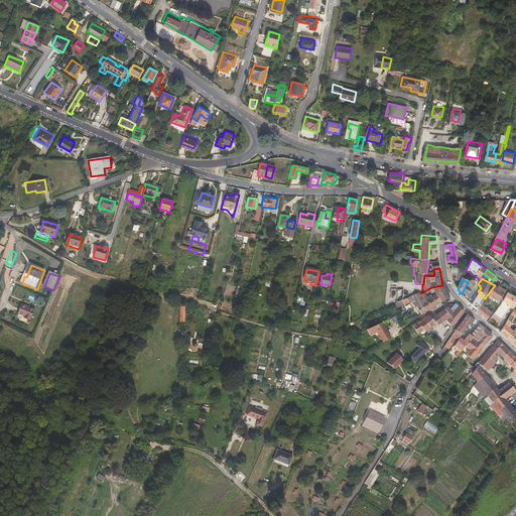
[(445,291),(442,285),(432,287),(436,294),(442,304),(443,303),(443,301),(449,297),(445,291)]
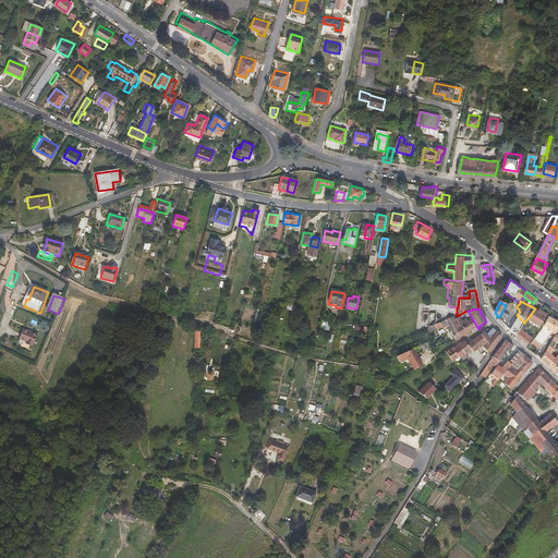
[(528,318),(540,327),(546,316),(540,312),(535,308),(528,318)]
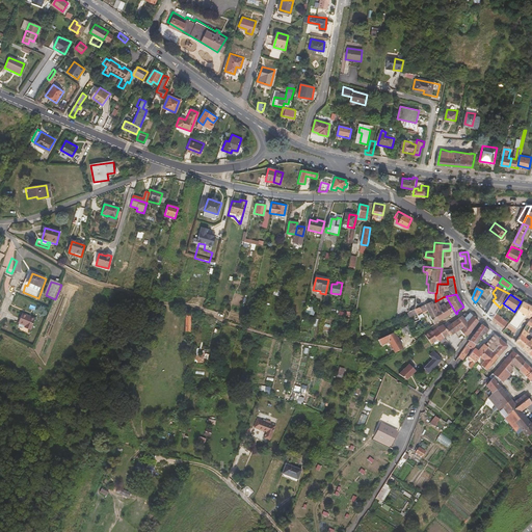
[(443,297),(435,301),(436,303),(439,307),(446,302),(443,297)]
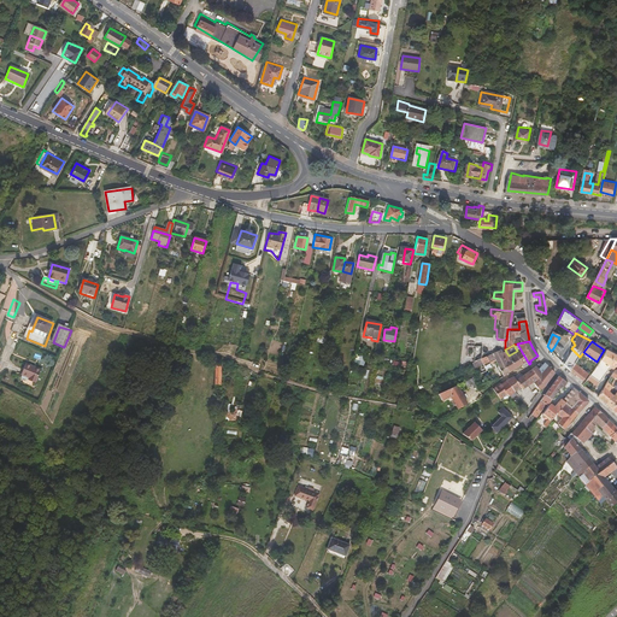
[(611,365),(615,368),(616,364),(616,356),(605,350),(595,370),(591,376),(583,387),(592,394),(611,365)]
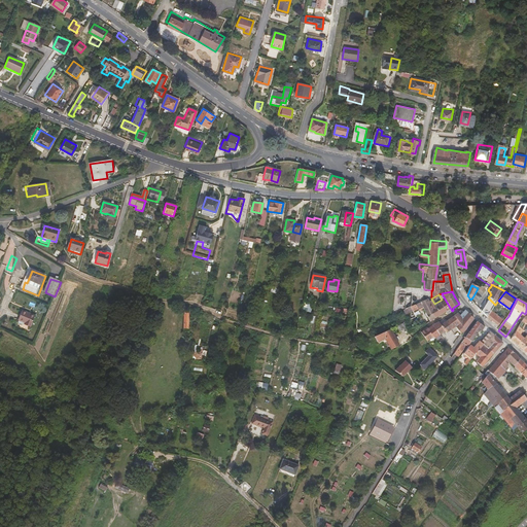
[(427,300),(410,307),(413,312),(423,307),(430,320),(436,317),(428,303),(427,300)]
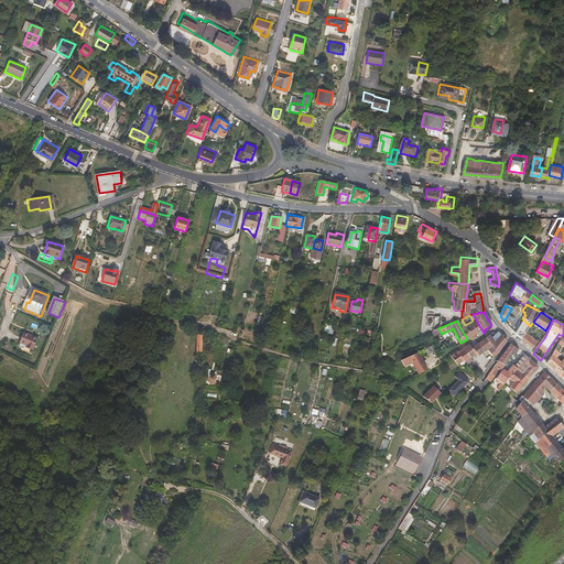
[(524,334),(525,333),(530,326),(524,321),(519,329),(524,334)]
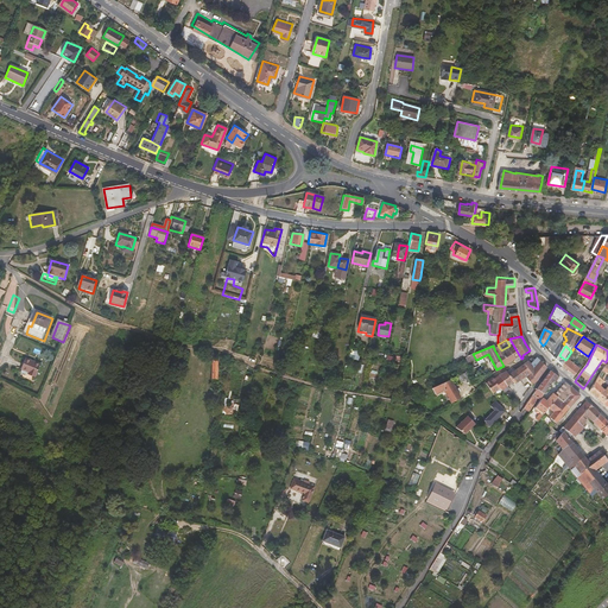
[(499,347),(494,349),(504,366),(514,360),(508,350),(502,353),(501,350),(499,347)]
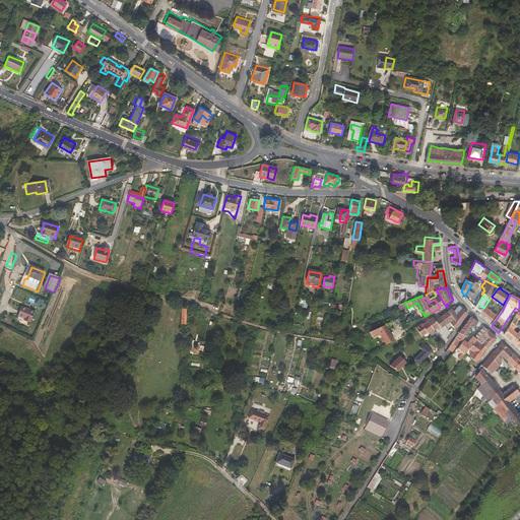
[(435,300),(440,308),(443,306),(444,308),(446,307),(440,297),(435,300)]
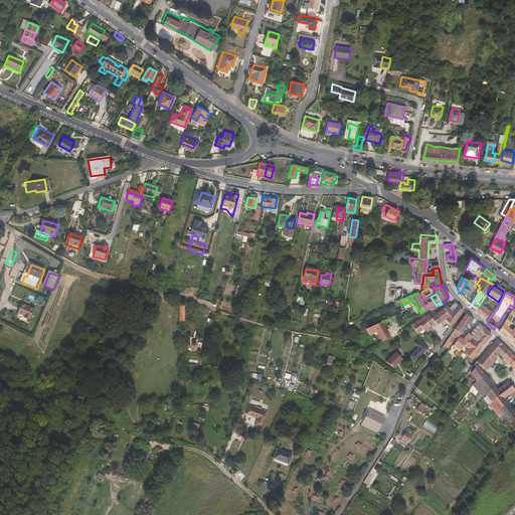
[(35,309),(22,303),(18,313),(25,316),(24,317),(30,320),(35,309)]
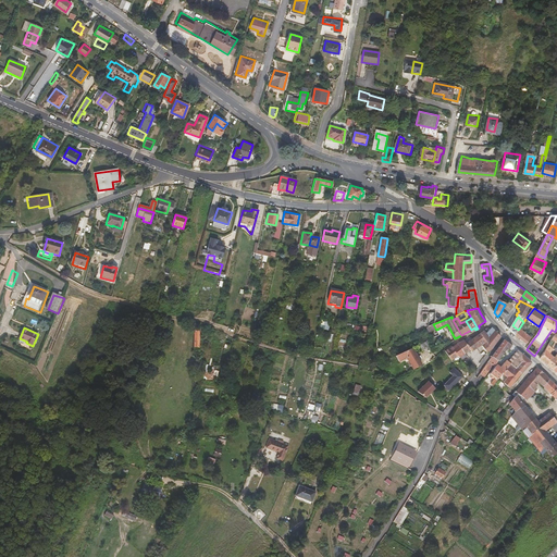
[(486,336),(484,334),(482,337),(492,350),(500,337),(492,329),(486,336)]
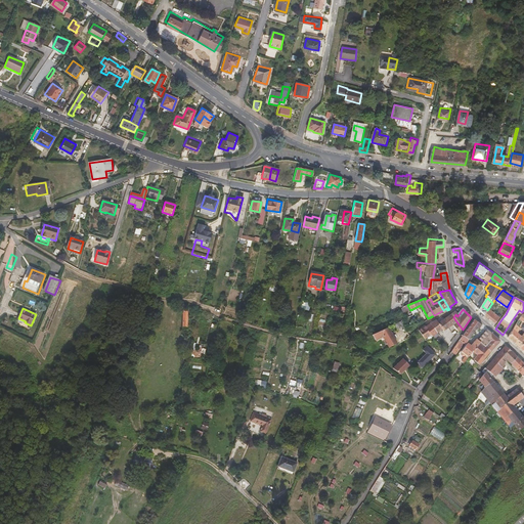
[(495,325),(500,318),(488,309),(487,310),(484,313),(483,315),(495,325)]
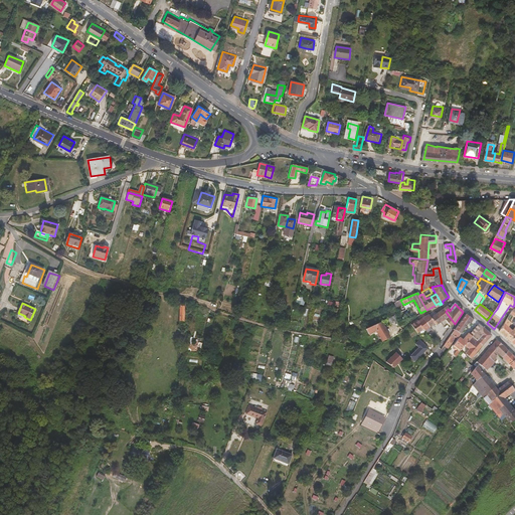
[(500,334),(512,344),(514,338),(514,328),(513,332),(508,328),(511,323),(509,321),(513,312),(514,312),(514,308),(513,307),(507,319),(500,334)]
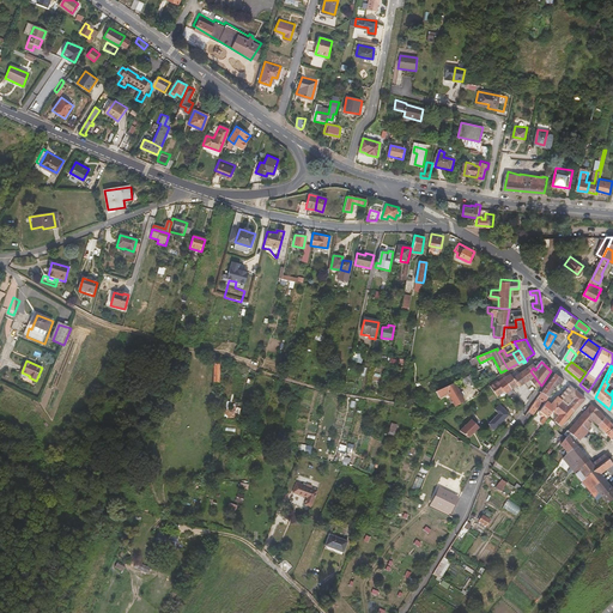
[(541,386),(530,371),(523,376),(527,382),(528,381),(535,390),(540,387),(541,386)]
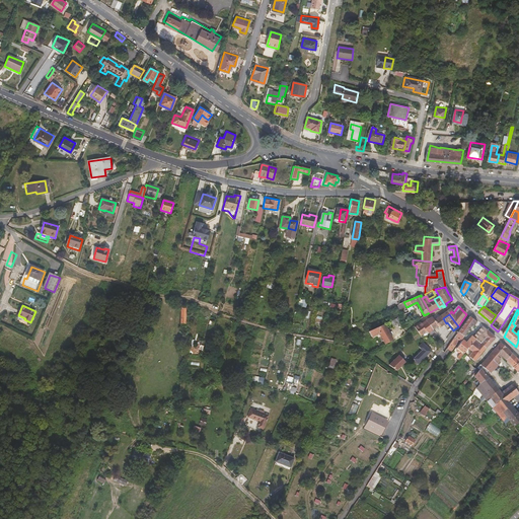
[(470,316),(446,349),(450,352),(458,341),(460,343),(472,327),(472,328),(476,322),(470,316)]
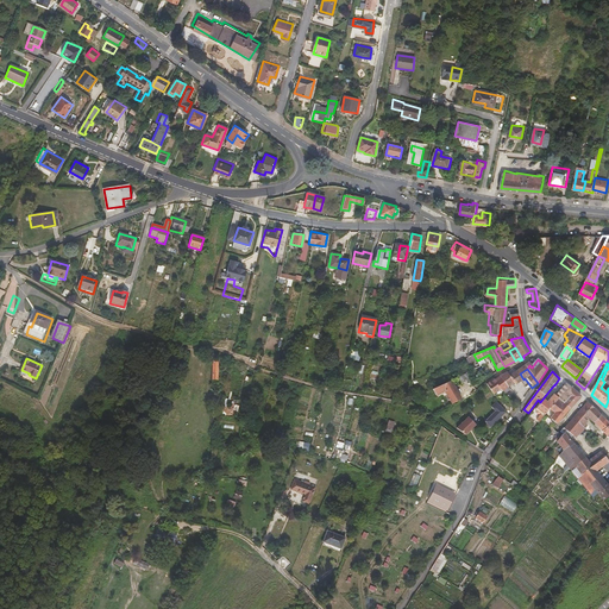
[(508,372),(503,376),(508,384),(513,381),(512,378),(509,374),(508,372)]
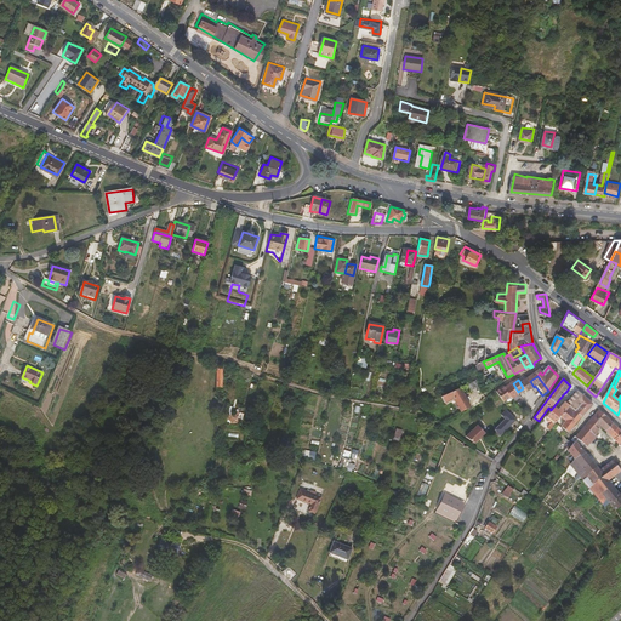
[(476,381),(467,385),(471,392),(479,387),(476,381)]
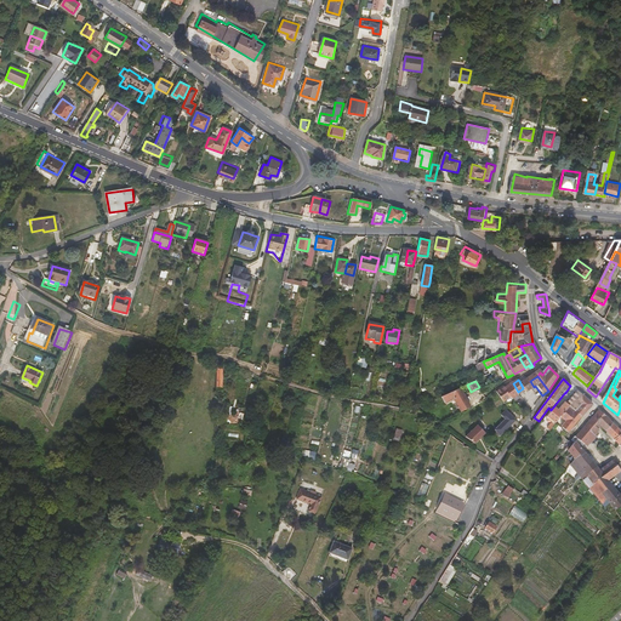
[(534,387),(530,381),(528,381),(522,386),(523,388),(525,392),(527,391),(534,387)]
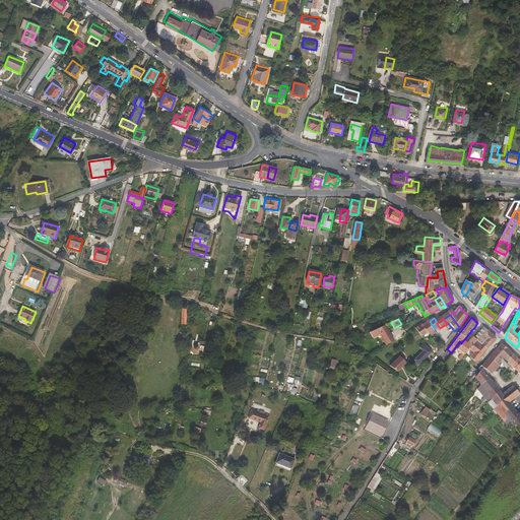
[(424,324),(428,330),(429,331),(434,328),(430,321),(424,324)]
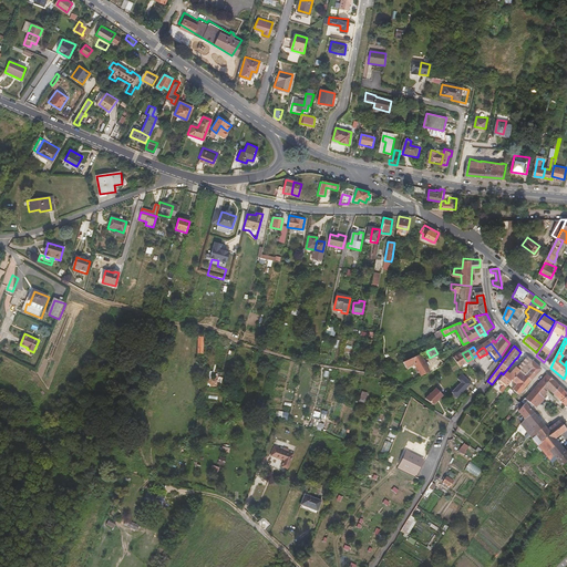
[(462,353),(453,358),(459,364),(466,360),(462,353)]
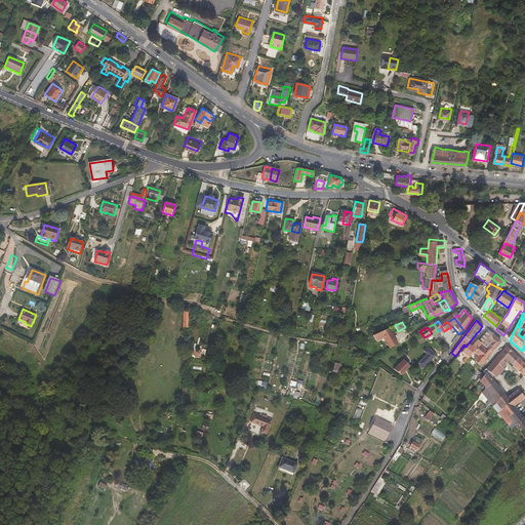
[(387,329),(372,336),(375,341),(382,337),(384,339),(389,348),(396,344),(387,329)]
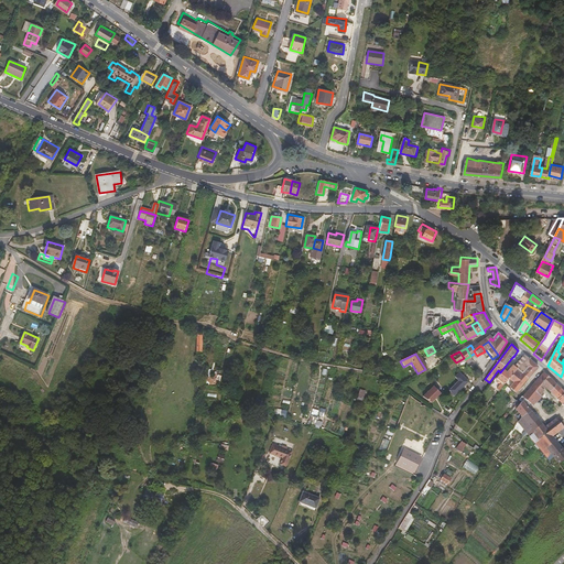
[(529,360),(524,356),(517,366),(523,372),(527,368),(524,366),(529,360)]
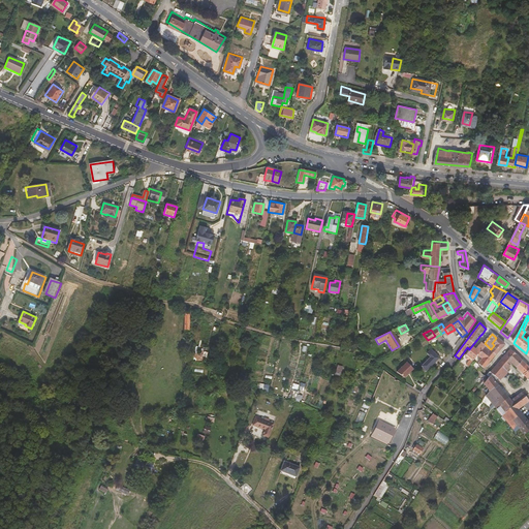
[(490,350),(496,356),(505,345),(496,338),(492,343),(494,345),(491,349),(490,350)]
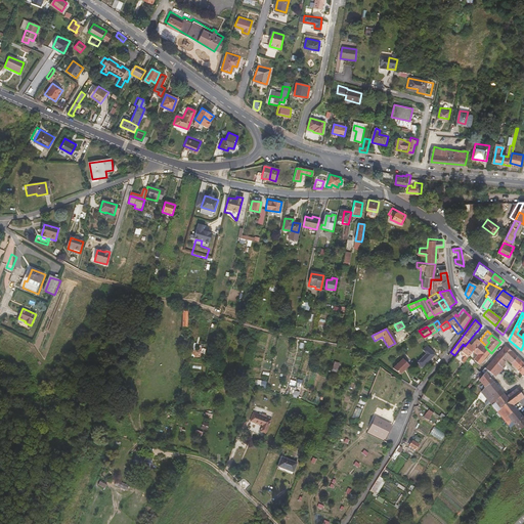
[(472,355),(473,353),(479,346),(483,349),(485,347),(486,346),(480,340),(478,340),(472,347),(469,351),(472,355)]
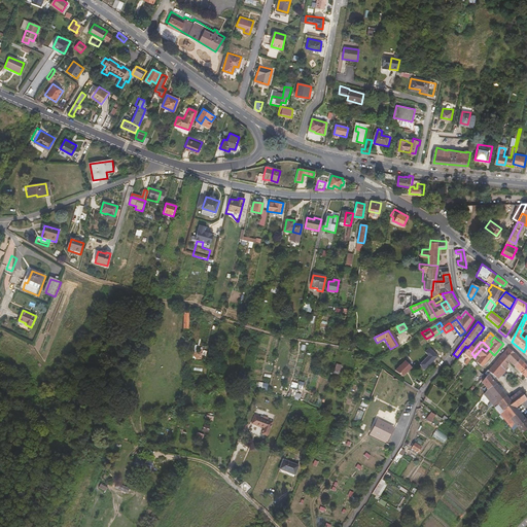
[(206,359),(207,345),(191,344),(190,358),(206,359)]
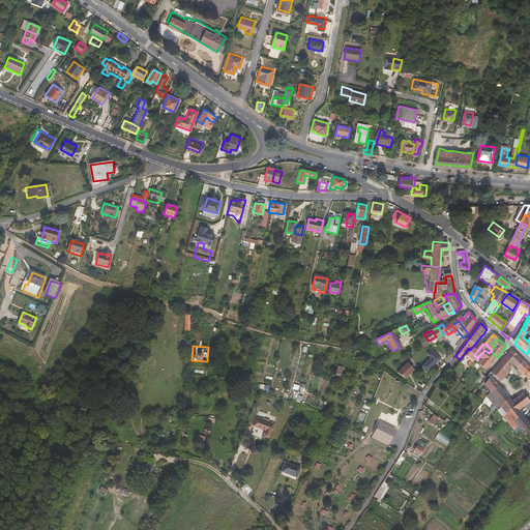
[(468,356),(475,362),(477,359),(474,355),(477,351),(473,348),(468,356)]
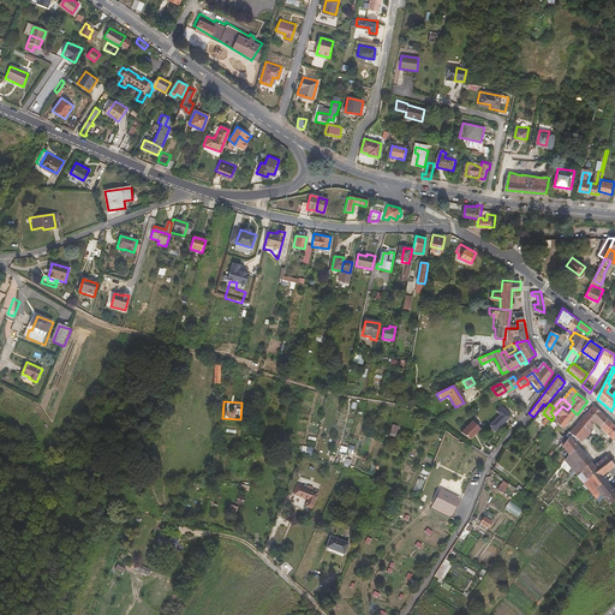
[(557,424),(565,430),(577,415),(569,407),(567,410),(562,406),(555,415),(561,419),(557,424)]
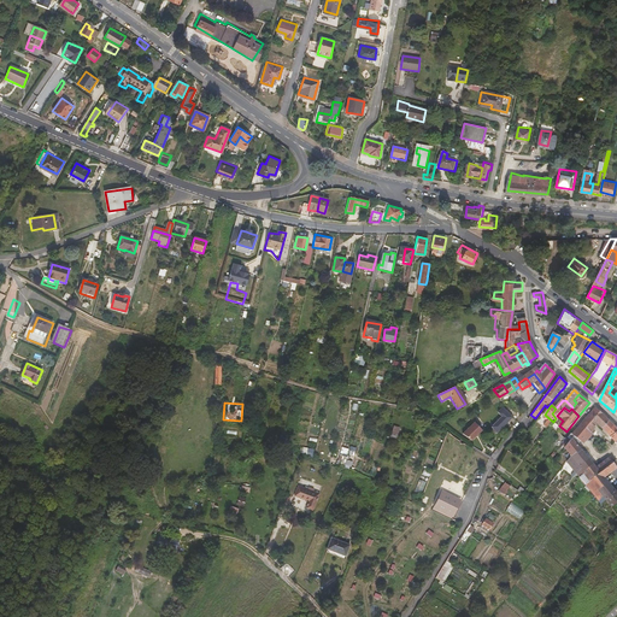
[(505,409),(500,412),(503,417),(507,424),(513,419),(505,409)]
